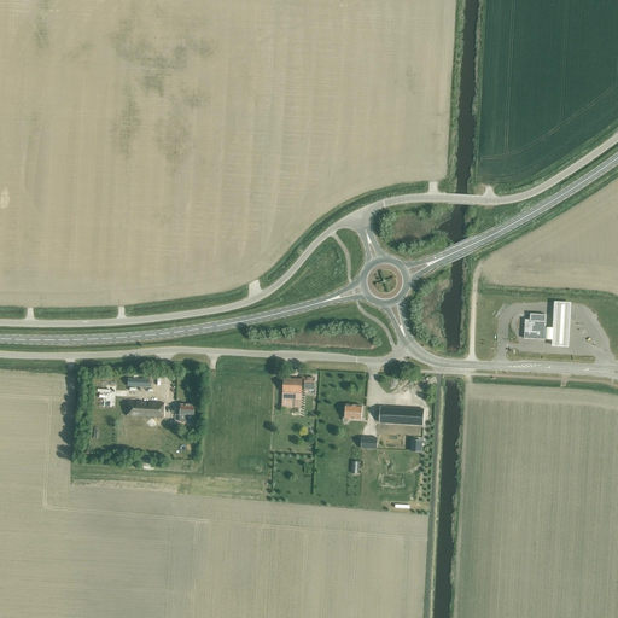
[(571,303),(554,302),(553,328),(546,327),(544,339),(552,340),(552,347),(567,347),(571,303)]
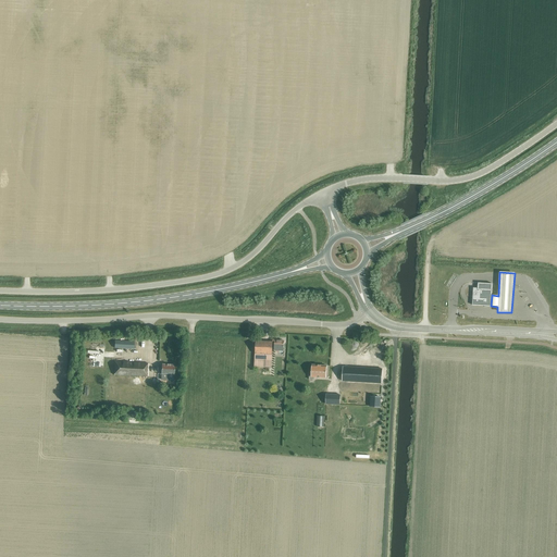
[(478,283),(478,288),(473,287),(472,305),(491,306),(492,295),(492,284),(478,283)]
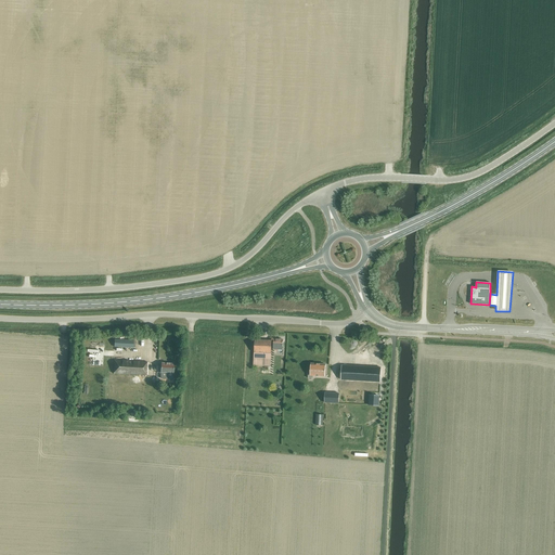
[(255,352),(254,365),(266,366),(267,359),(271,360),(271,353),(272,340),(270,340),(255,339),(255,352)]
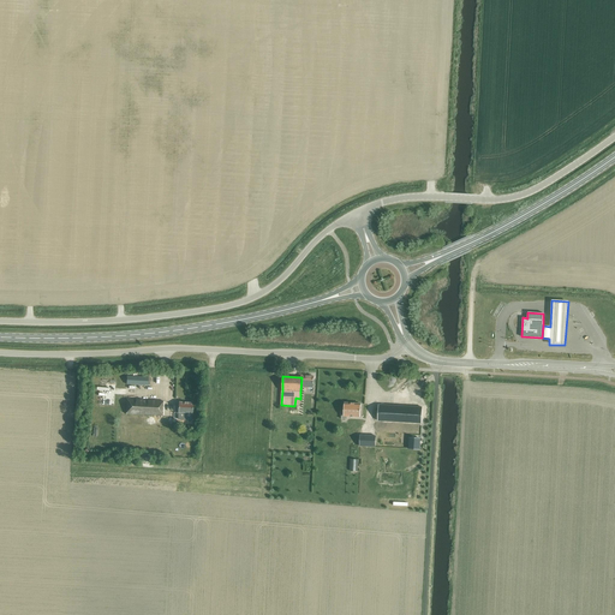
[(304,376),(303,387),(314,388),(314,376),(304,376)]
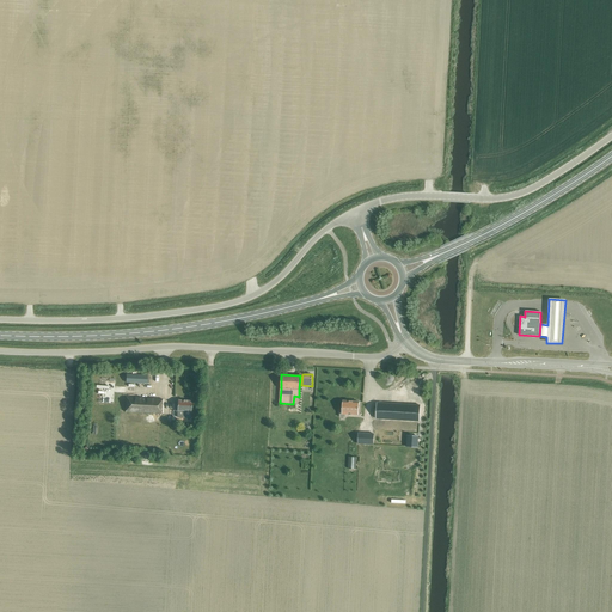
[(427,374),(415,381),(417,385),(429,379),(427,374)]
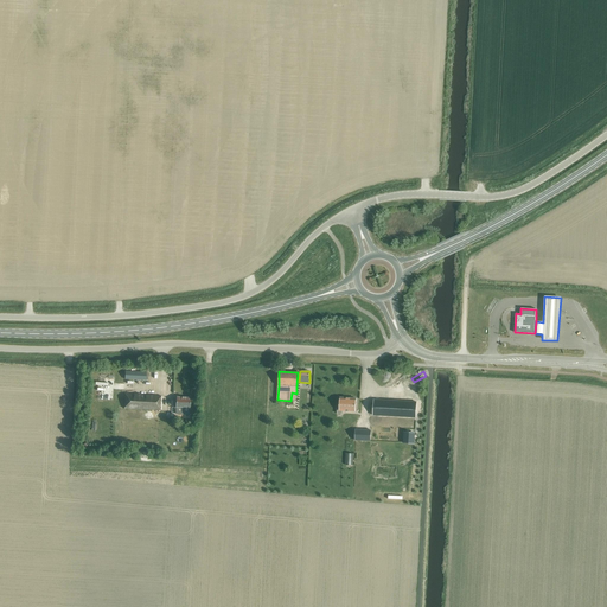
[(123,409),(160,410),(161,396),(125,394),(123,409)]
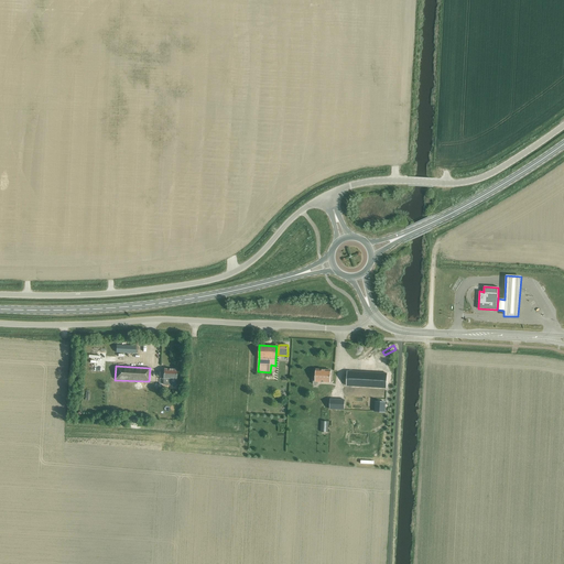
[(164,369),(163,383),(176,384),(177,369),(164,369)]
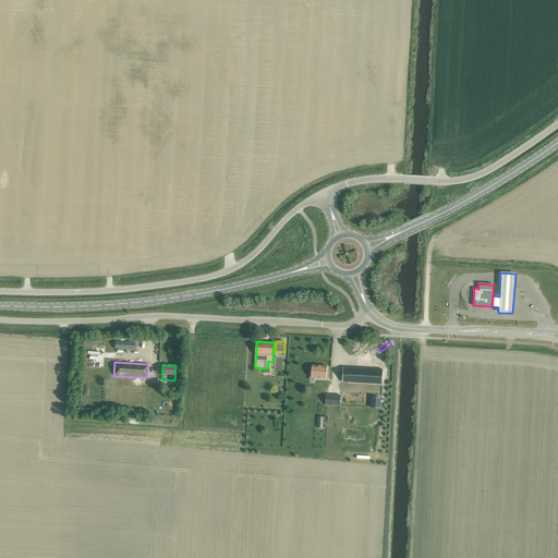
[(311,373),(310,380),(315,380),(315,378),(327,378),(328,366),(313,365),(312,373),(311,373)]
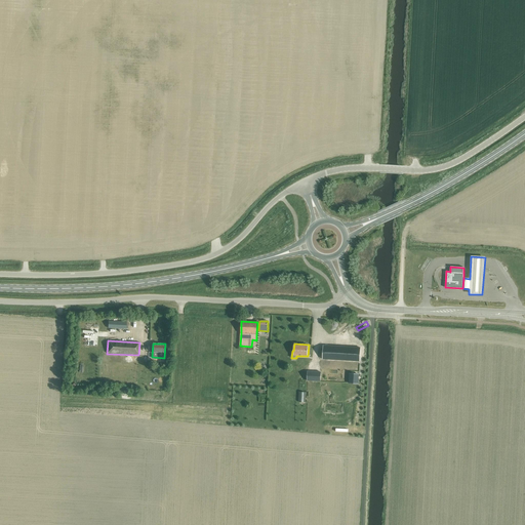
[(360,361),(360,349),(360,348),(323,346),(323,359),(360,361)]
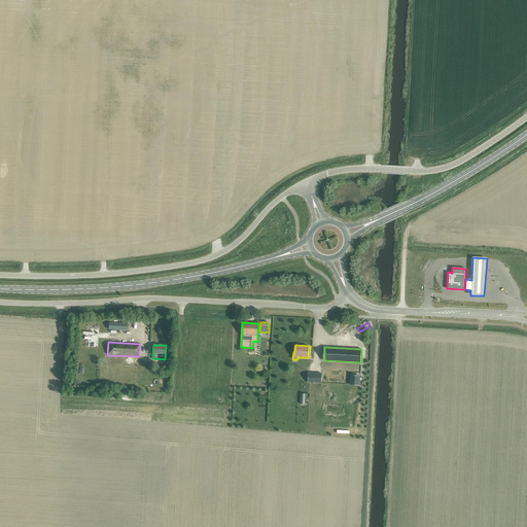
[(309,373),(308,382),(321,383),(322,374),(309,373)]
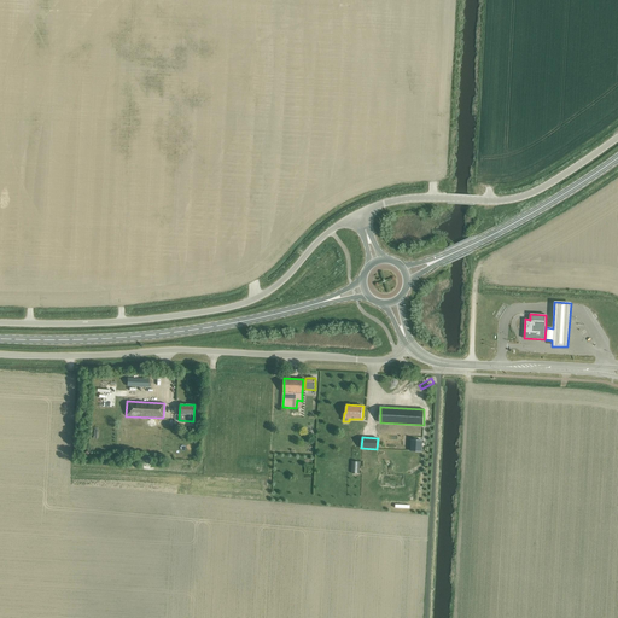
[(421,441),(410,439),(410,450),(421,452),(421,441)]
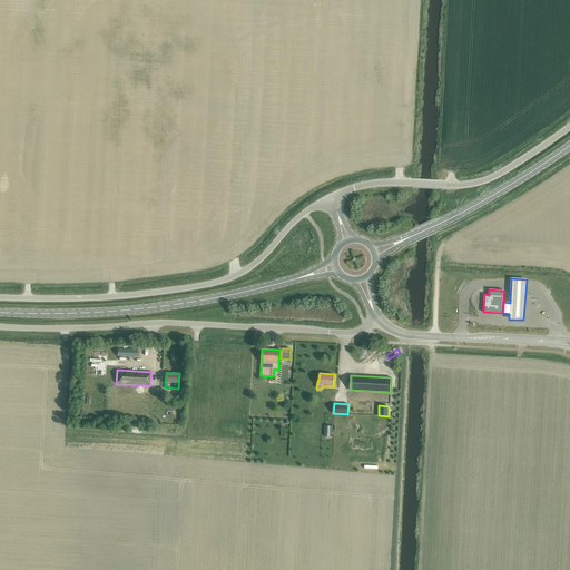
All buildings are outlined.
